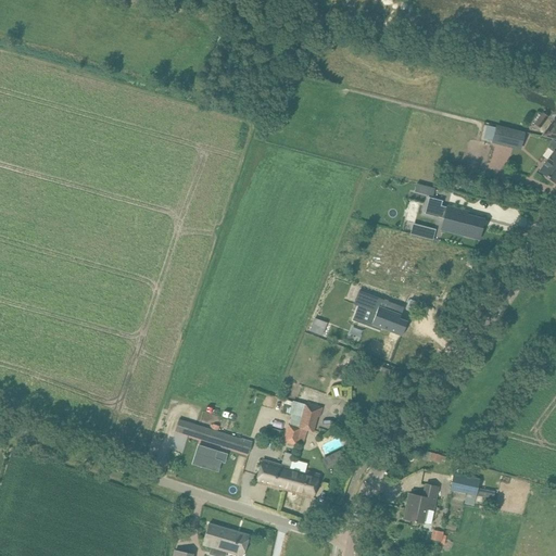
[(543,113),(534,125),(540,128),(548,116),(543,113)]
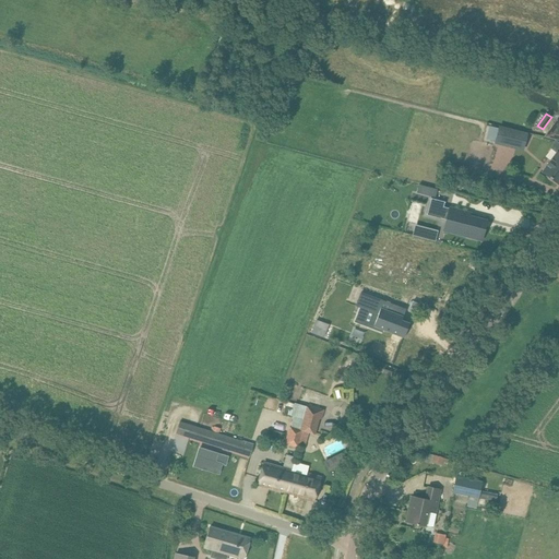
[(558,140),(558,119),(557,119),(544,138),(558,140)]
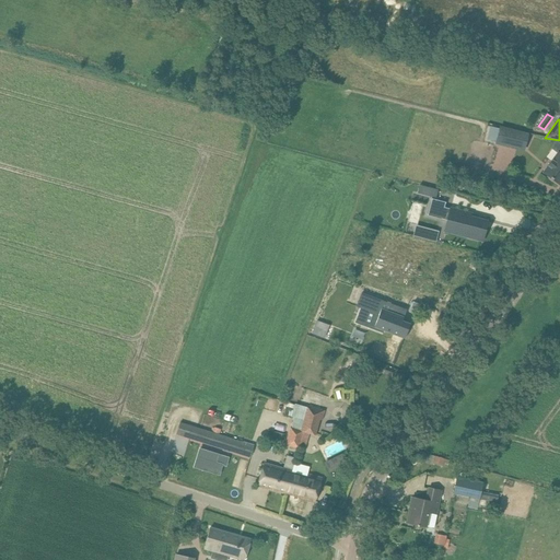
[(528,133),(499,126),(499,129),(490,127),(487,139),(496,141),(494,144),(524,152),(528,133)]
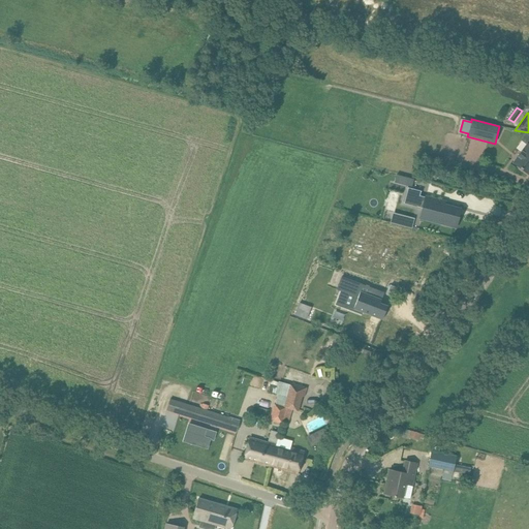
[(528,145),(514,163),(528,175),(528,173),(528,145)]
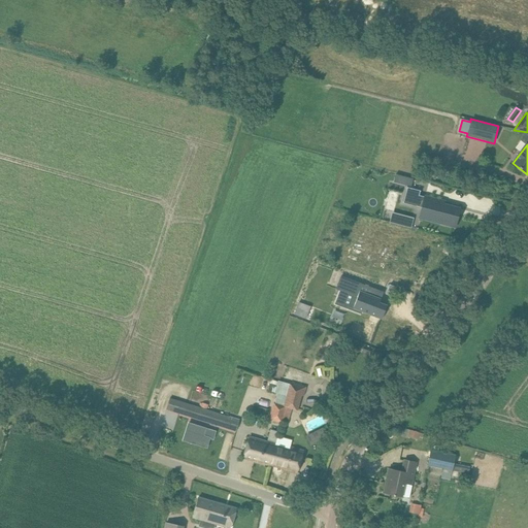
[(410,185),(413,177),(396,173),(394,180),(410,185)]
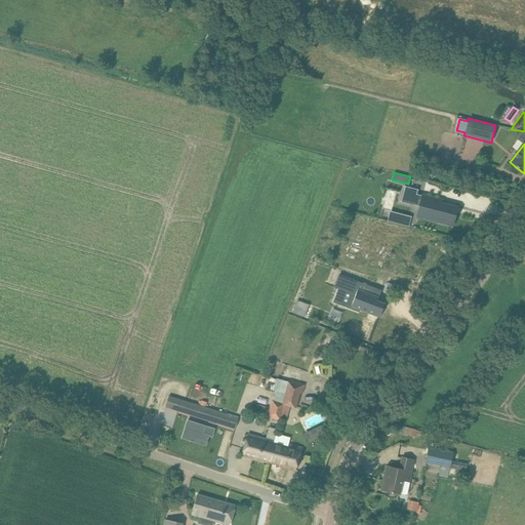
[(400,201),(400,202),(427,209),(425,217),(437,220),(437,221),(450,226),(454,207),(439,203),(440,201),(441,202),(441,201),(422,196),(421,199),(415,197),(417,191),(418,190),(404,187),(401,201),(400,201)]
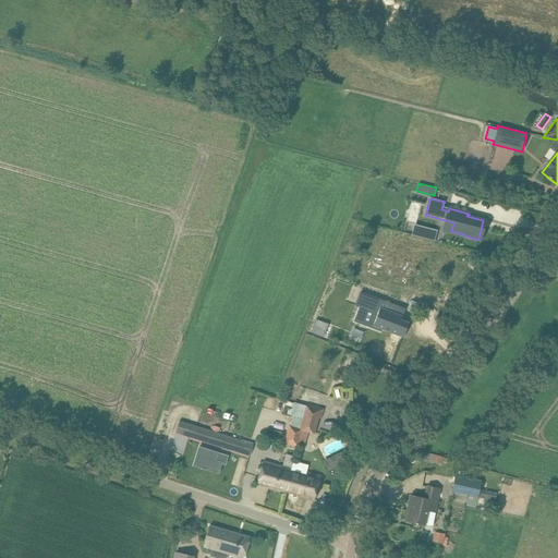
[(360,306),(353,322),(367,327),(368,324),(403,337),(409,323),(398,319),(400,315),(381,308),(384,301),(360,292),(355,305),(360,306)]
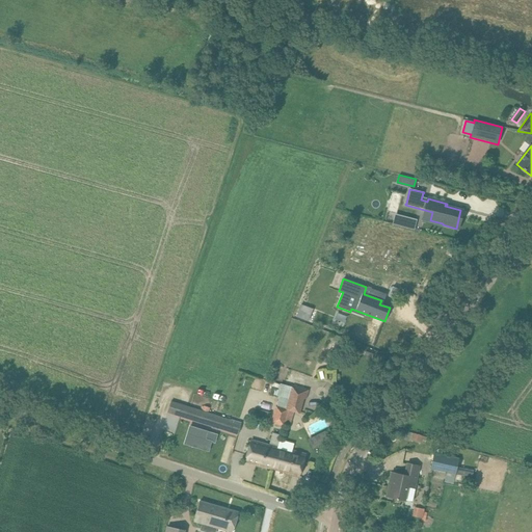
[(398,295),(400,289),(393,287),(390,293),(398,295)]
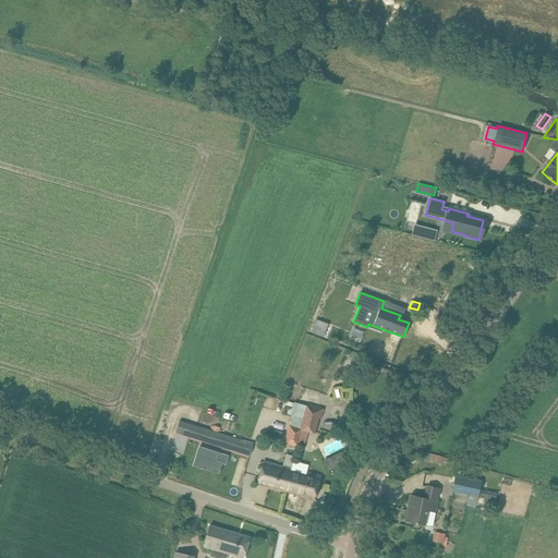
[(322,329),(313,326),(311,332),(324,337),(328,325),(324,323),(322,329)]
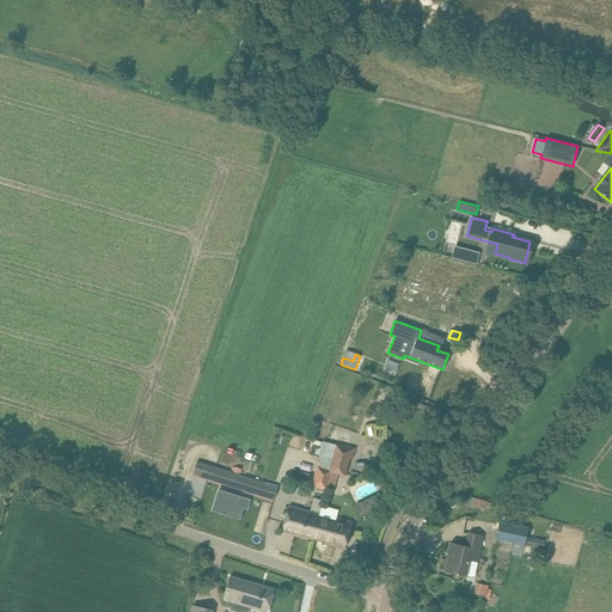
[(336,444),(332,458),(322,456),(318,467),(317,466),(312,487),(326,490),(328,487),(335,488),(338,473),(344,476),(349,459),(352,459),(355,448),(336,444)]
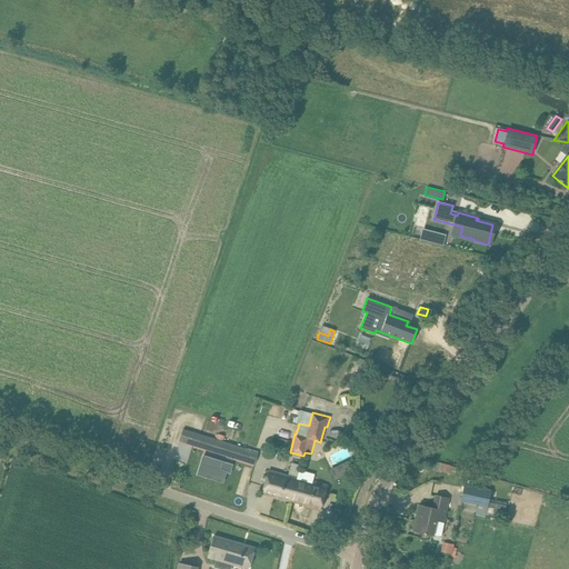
[(200,433),(196,446),(255,465),(258,452),(222,441),(216,439),(200,433)]
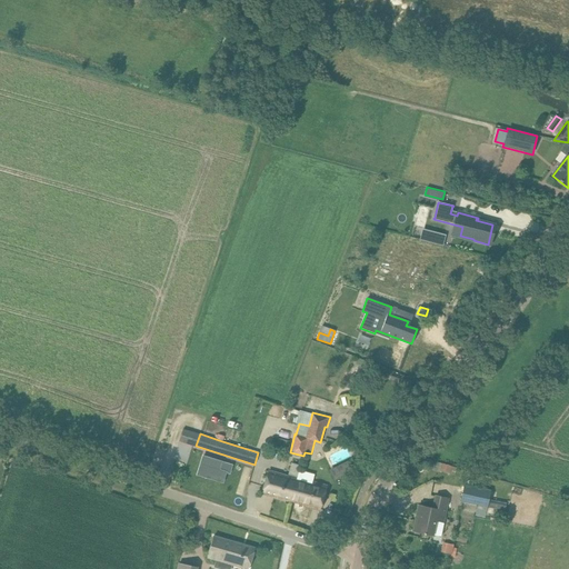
[(203,456),(197,475),(222,482),(226,472),(229,472),(231,465),(221,462),(203,456)]
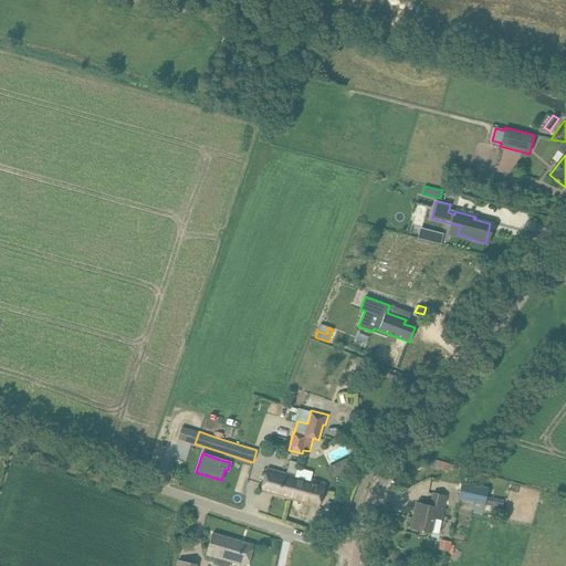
[(437,459),(435,467),(451,472),(453,463),(437,459)]
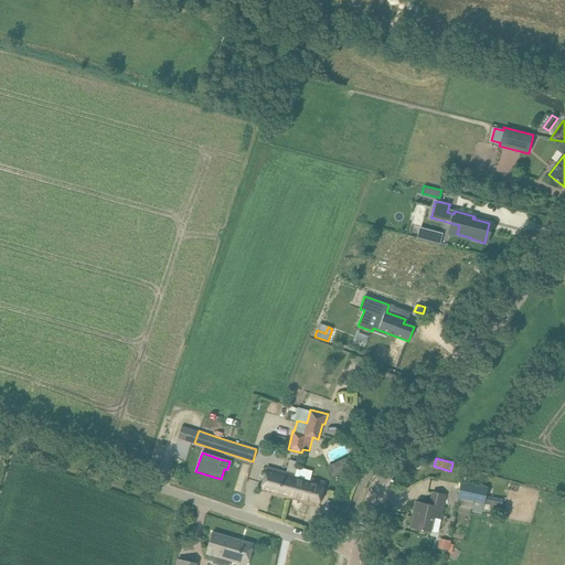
[(248,478),(257,481),(264,464),(255,460),(248,478)]
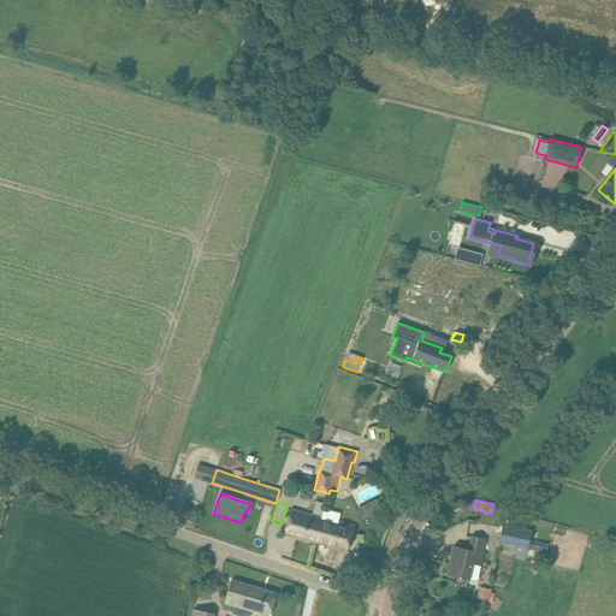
[(286,523),(284,534),(312,543),(318,519),(321,520),(325,504),(315,502),(312,517),(290,511),(286,523)]
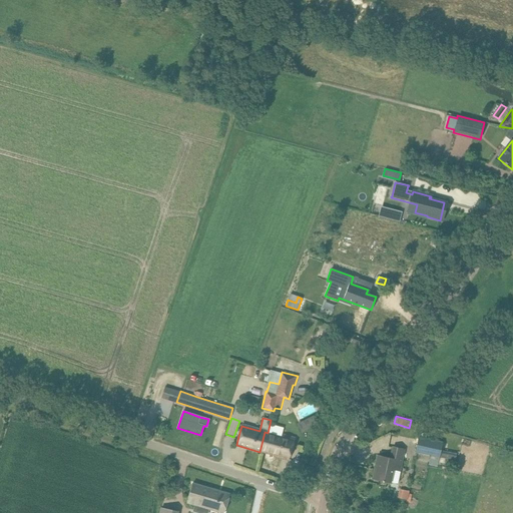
[(265,432),(260,452),(274,455),(274,456),(289,460),(295,438),(284,435),(282,435),(282,437),(268,433),(265,432)]
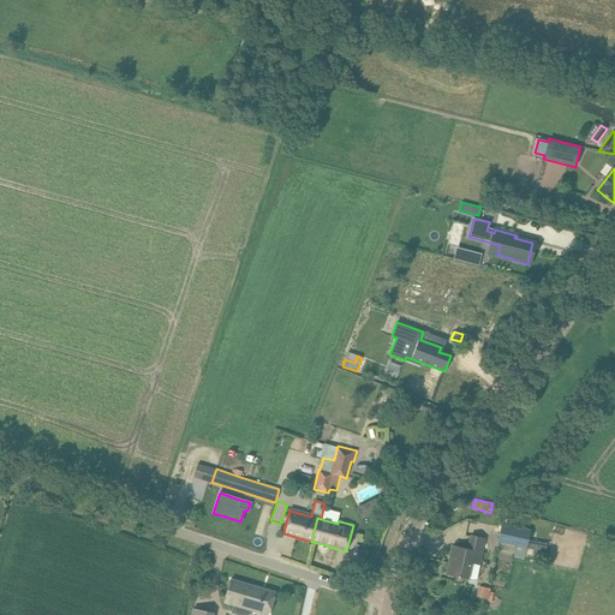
[(526,548),(529,539),(531,530),(502,524),(499,542),(517,547),(526,548)]
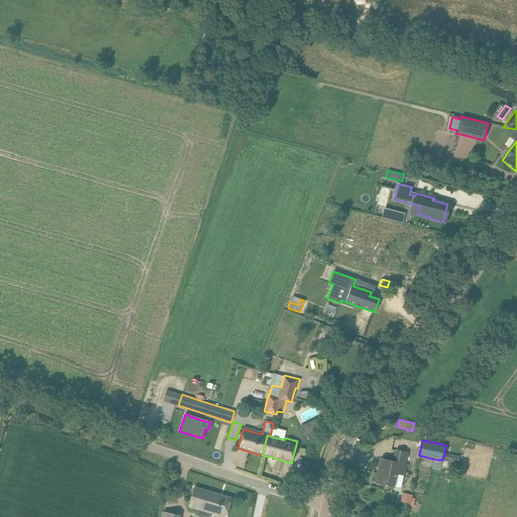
[(387,486),(393,487),(396,473),(402,475),(407,453),(396,450),(394,462),(381,459),(376,483),(386,485),(386,486),(387,486)]
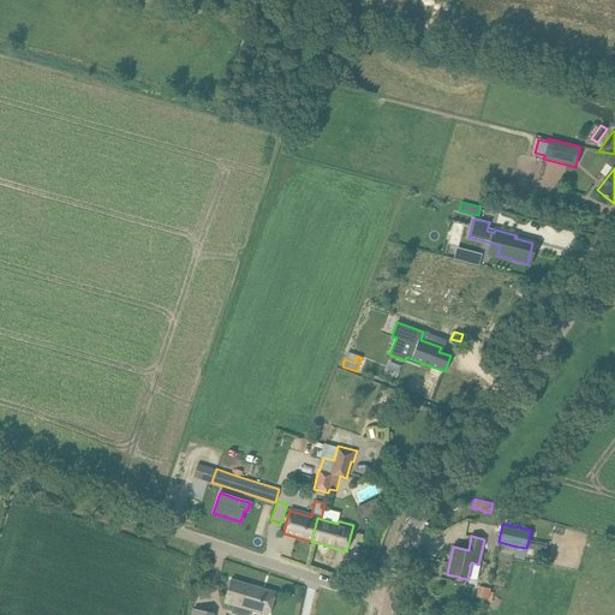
[(548,544),(529,539),(526,548),(547,551),(548,544)]
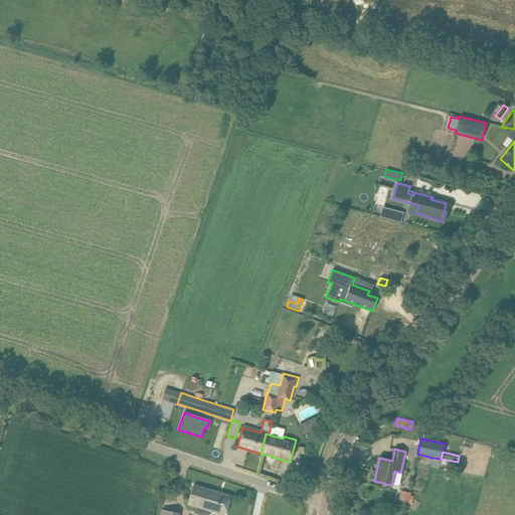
[(441,463),(441,459),(433,458),(431,466),(439,468),(441,463)]
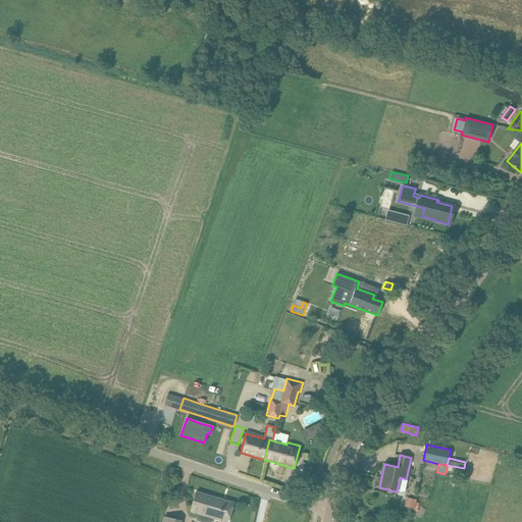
[(190,512),(218,520),(225,521),(227,521),(233,503),(196,491),(190,512)]
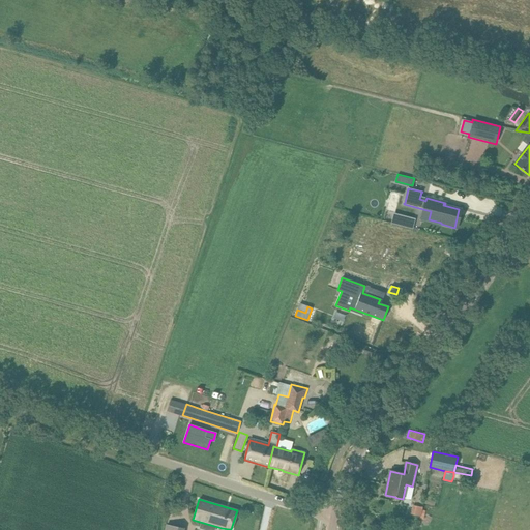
[(414,505),(413,514),(423,516),(424,506),(414,505)]
